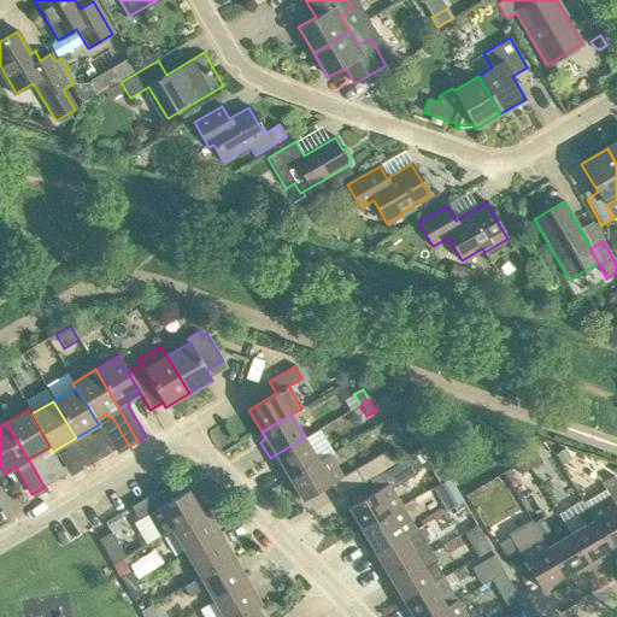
[(285,471),(289,479),(318,463),(317,462),(304,438),(270,458),(280,475),(285,471)]
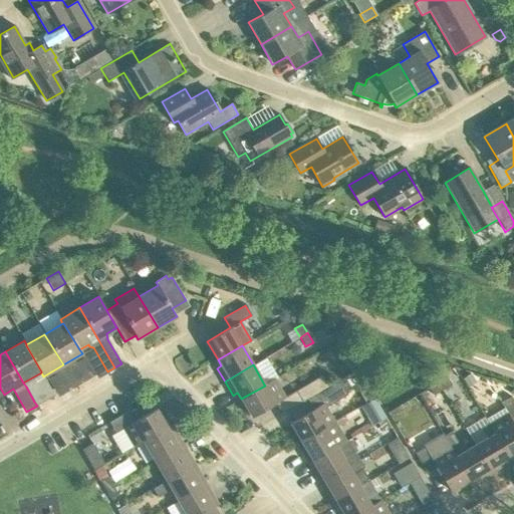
[(72,365),(65,369),(73,383),(80,379),(72,365)]
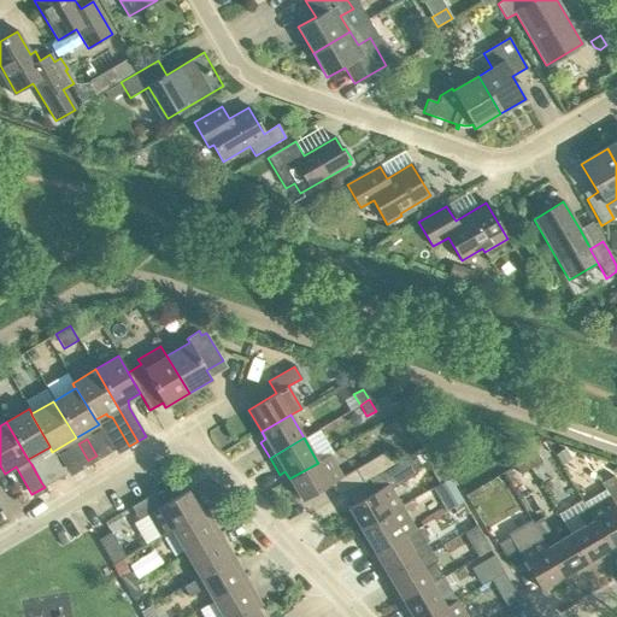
[(88,460),(78,444),(70,448),(81,465),(88,460)]
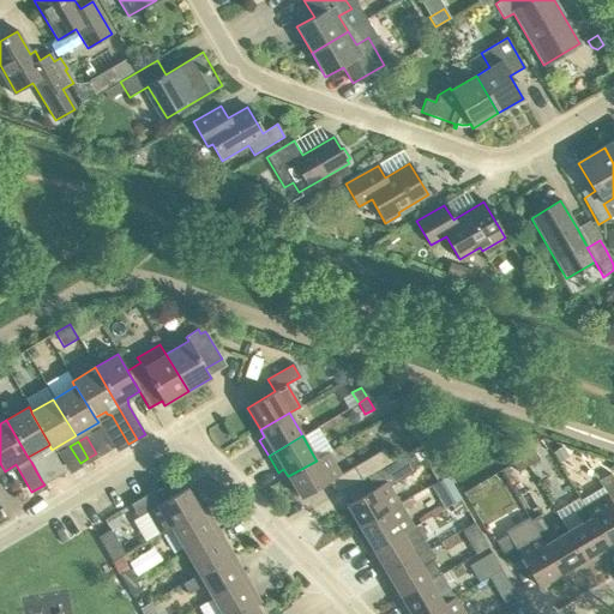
[(563,447),(553,453),(559,463),(569,457),(563,447)]
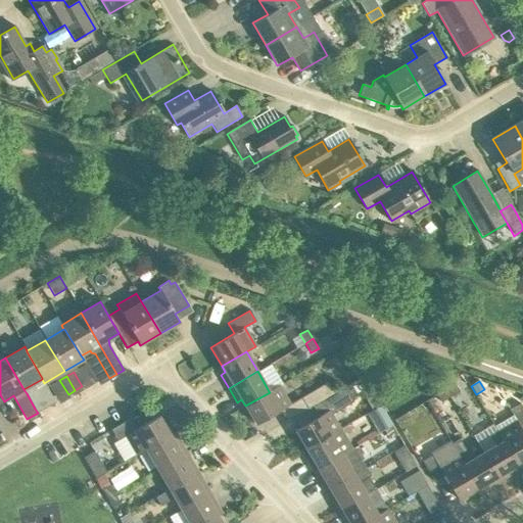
[(313,406),(334,392),(327,382),(289,405),(279,385),(269,391),(270,392),(245,406),(255,425),(280,411),(286,421),(313,406)]
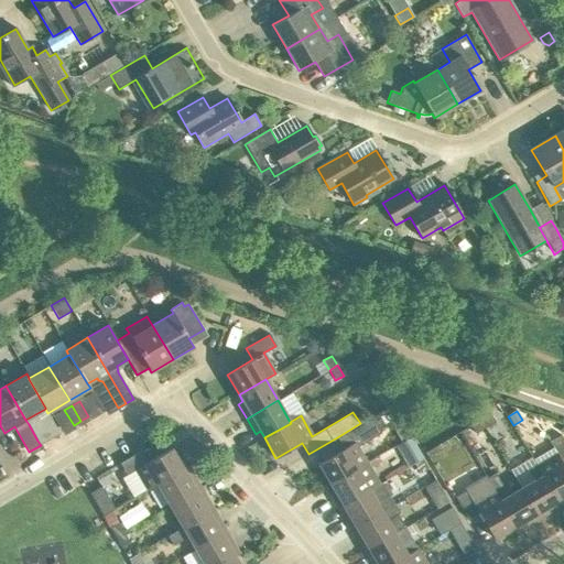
[(490,414),(479,420),(485,429),(495,422),(490,414)]
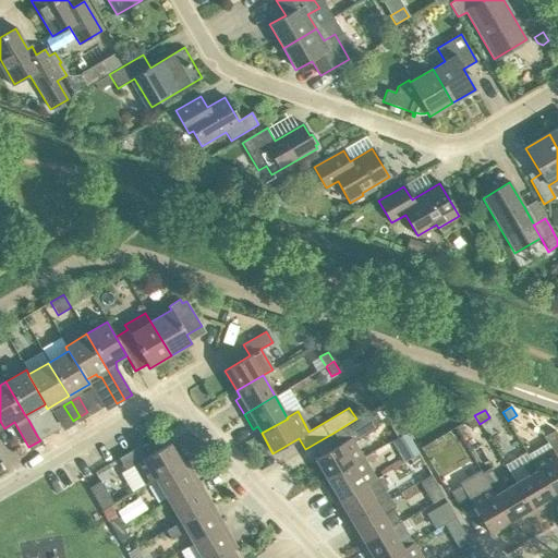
[(315,459),(326,478),(352,463),(352,464),(363,459),(353,443),(376,429),(378,423),(371,411),(356,420),(356,419),(334,433),(340,444),(315,459)]
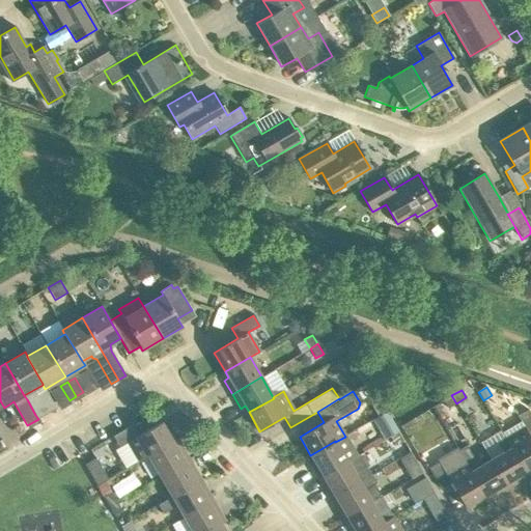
[(27,399),(35,415),(43,411),(33,395),(27,399)]
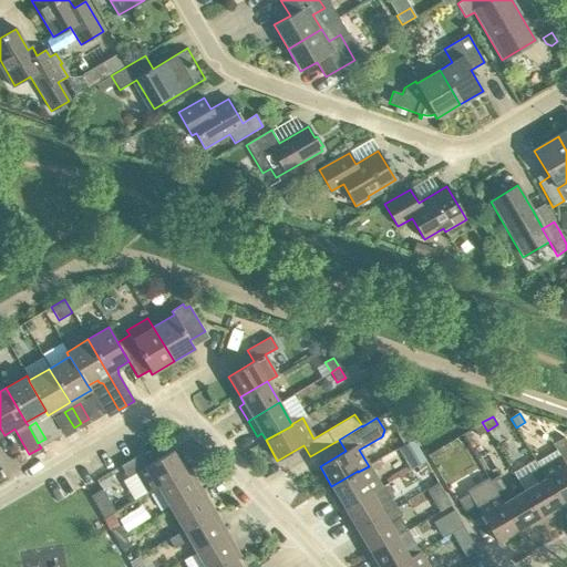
[(487,431),(482,422),(473,428),(477,436),(487,431)]
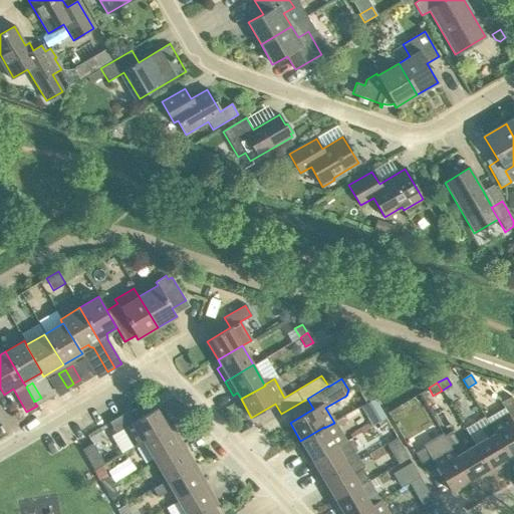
[(359,394),(365,404),(373,400),(367,389),(359,394)]
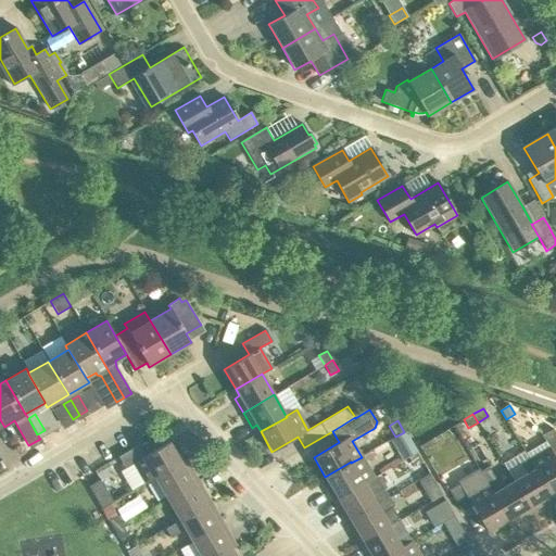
[(547,447),(528,459),(533,469),(534,469),(550,494),(555,490),(555,459),(554,457),(555,456),(555,436),(552,429),(541,436),(547,447)]
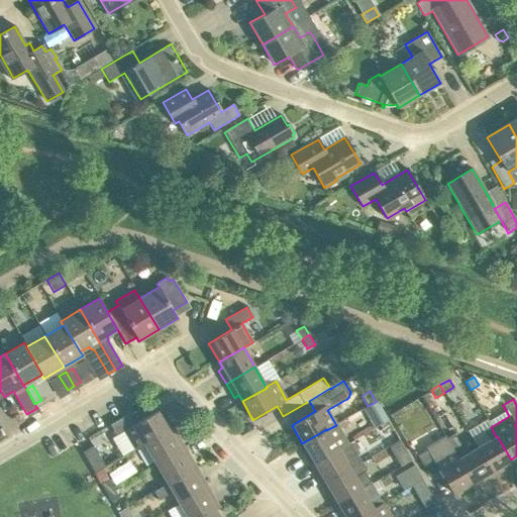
[(127,414),(109,425),(116,435),(123,431),(134,449),(143,444),(143,443),(168,429),(157,411),(133,425),(127,415),(127,414)]
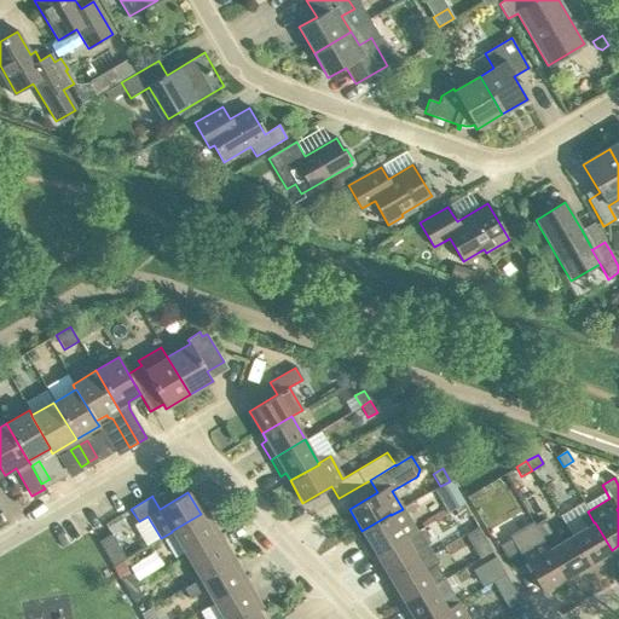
[(447,498),(453,509),(463,503),(457,493),(447,498)]
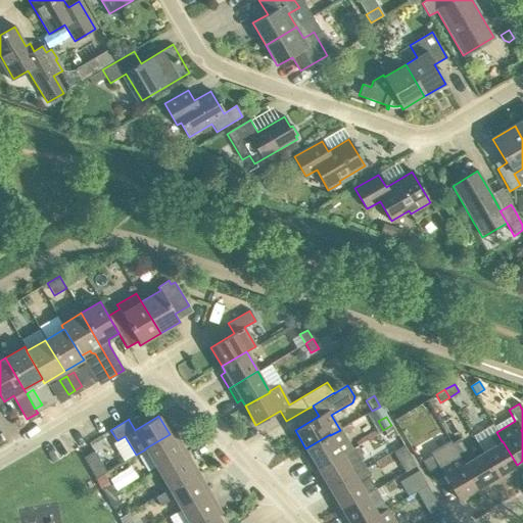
[(391,425),(383,430),(389,439),(397,435),(391,425)]
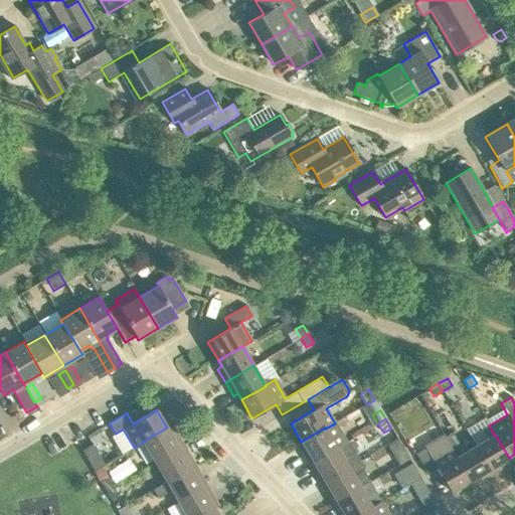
[(325,427),(301,442),(305,449),(301,451),(309,465),(346,443),(335,423),(325,428),(325,427)]
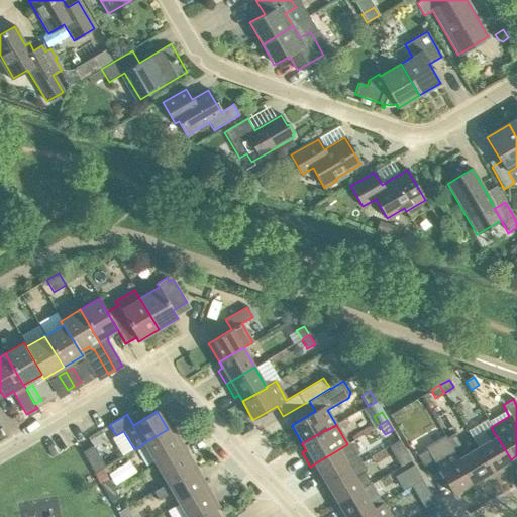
[(489,440),(477,447),(494,476),(507,468),(505,463),(511,459),(497,436),(496,436),(491,427),(483,431),(489,440)]
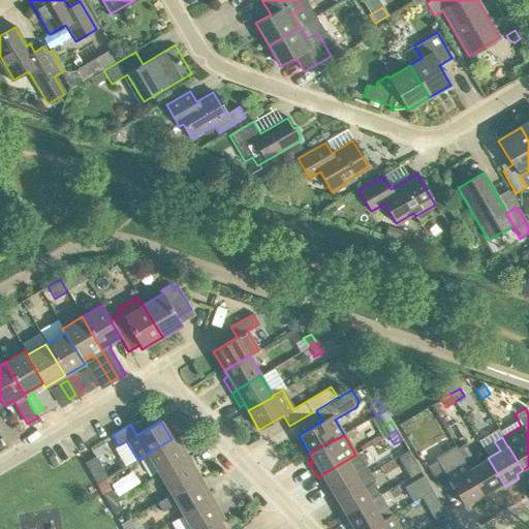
[(147,454),(147,455),(159,474),(188,458),(180,443),(175,445),(172,439),(147,454)]
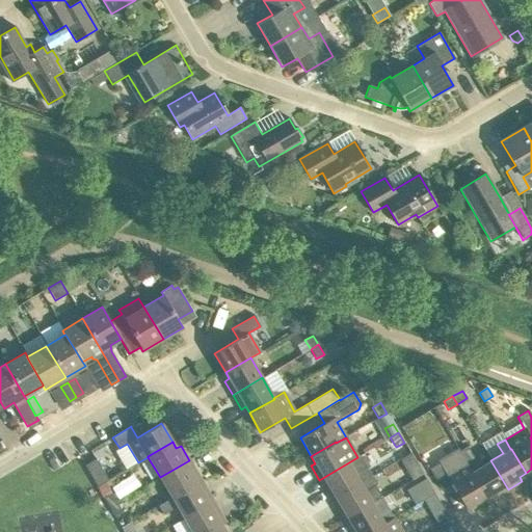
[(467,447),(458,451),(471,472),(470,472),(485,498),(491,494),(494,498),(508,489),(490,460),(479,468),(467,447)]
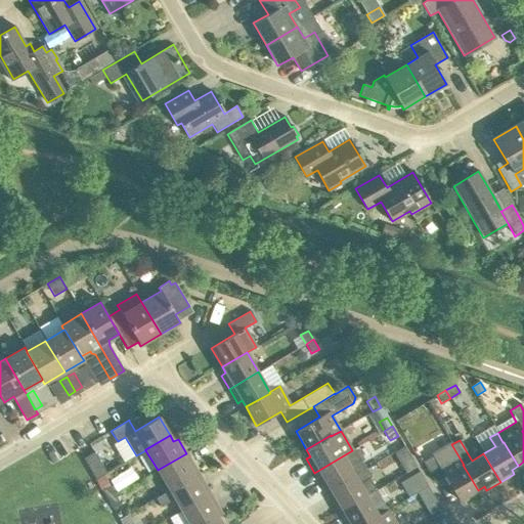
[(464,465),(451,444),(444,449),(450,460),(439,467),(433,455),(422,462),(434,483),(445,477),(459,500),(478,490),(463,465),(464,465)]
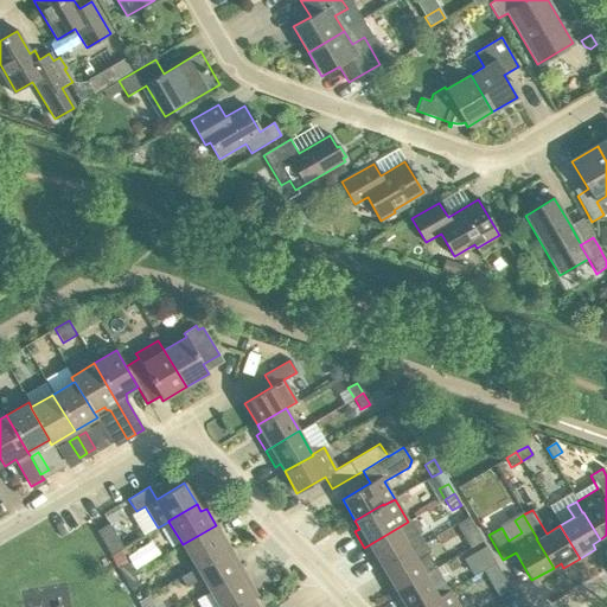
[(408,522),(364,548),(374,563),(378,561),(382,568),(425,543),(410,519),(408,522)]
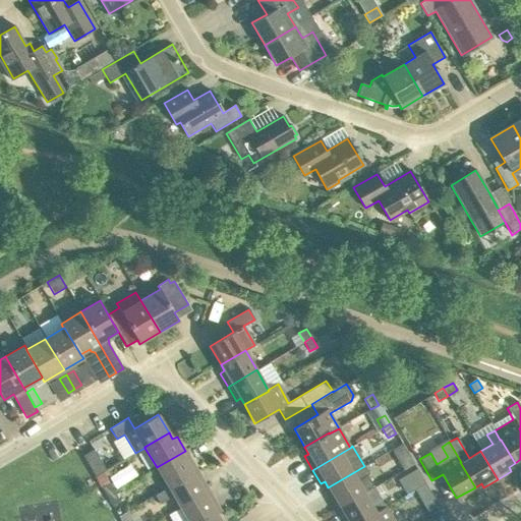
[(94,450),(82,456),(95,477),(106,470),(94,450)]
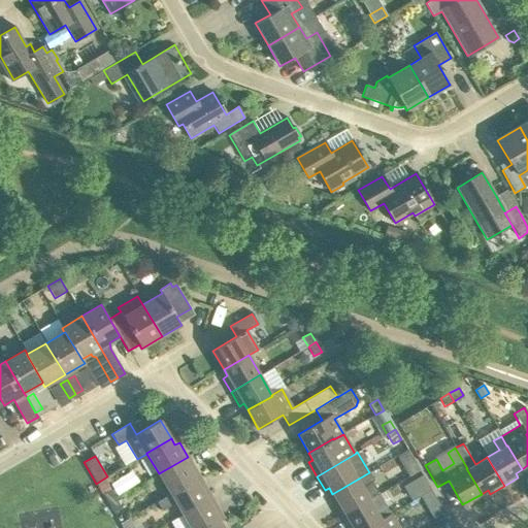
[(159,473),(170,494),(195,480),(191,473),(196,470),(188,457),(159,473)]
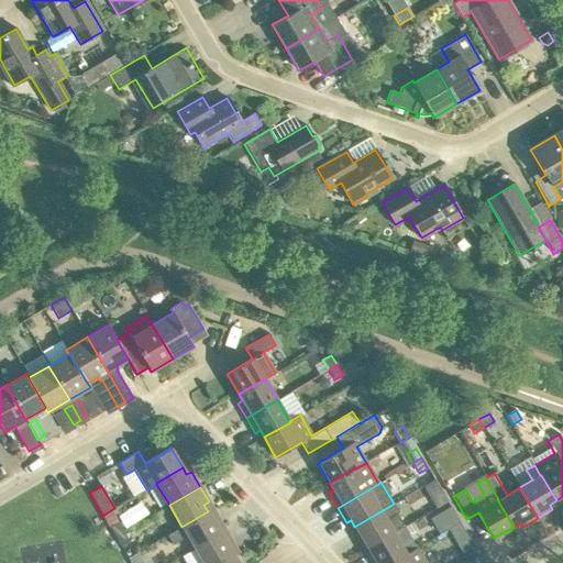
[(432,496),(439,507),(446,501),(441,492),(432,496)]
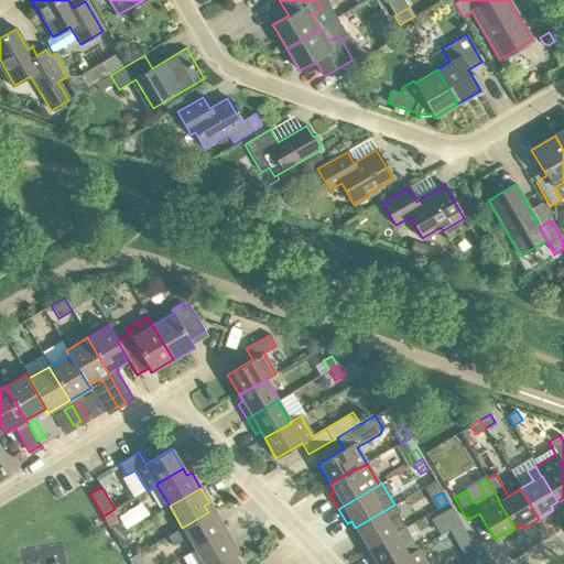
[(355,537),(364,552),(404,528),(397,514),(399,513),(394,505),(355,528),(359,534),(355,537)]
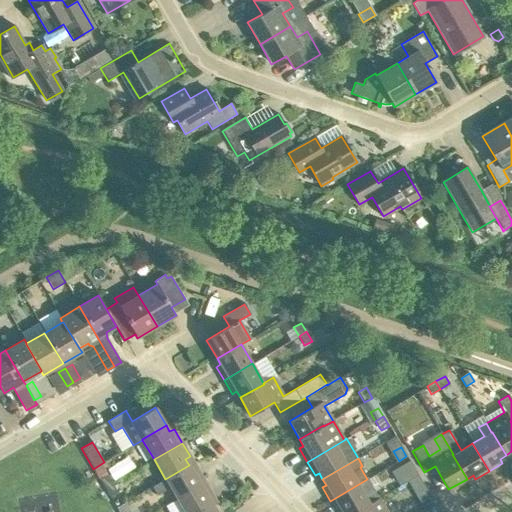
[(409,461),(398,467),(407,481),(418,475),(409,461)]
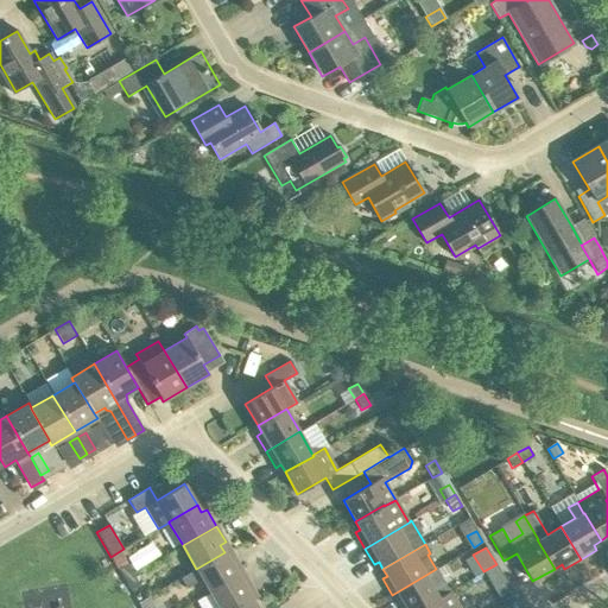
[(202,578),(210,591),(244,572),(234,556),(229,559),(225,552),(196,569),(181,578),(185,588),(202,578)]
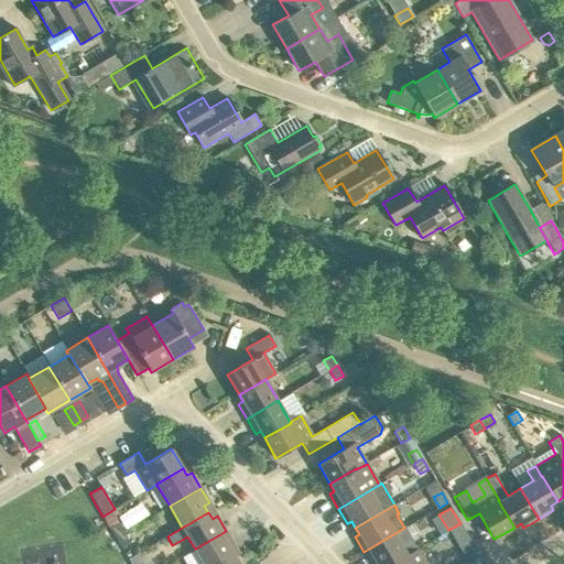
[(109,528),(116,538),(123,532),(118,522),(109,528)]
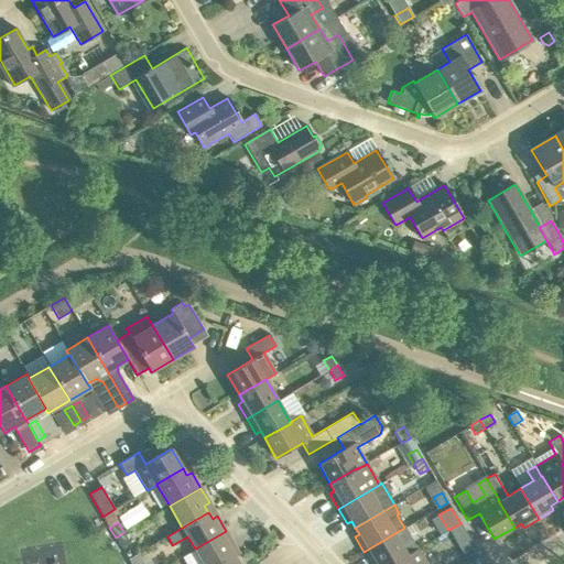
[(448,530),(462,553),(474,545),(461,523),(448,530)]
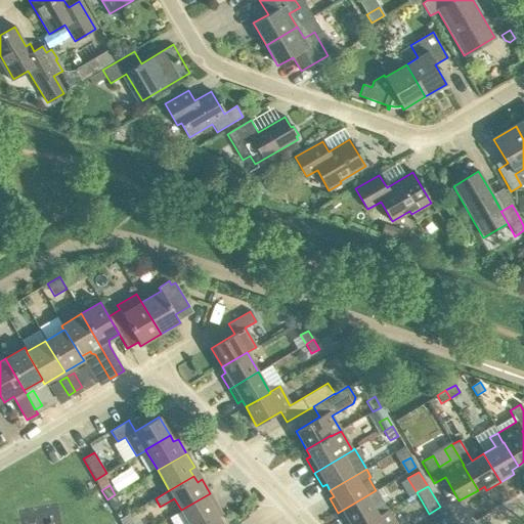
[(349,523),(350,523),(364,523),(378,516),(387,510),(376,490),(338,513),(344,523),(349,523)]
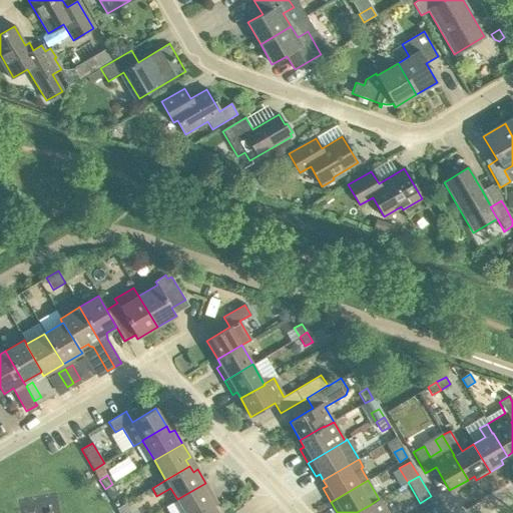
[(177,499),(167,505),(171,512),(198,512),(212,505),(209,499),(213,497),(205,483),(177,499)]
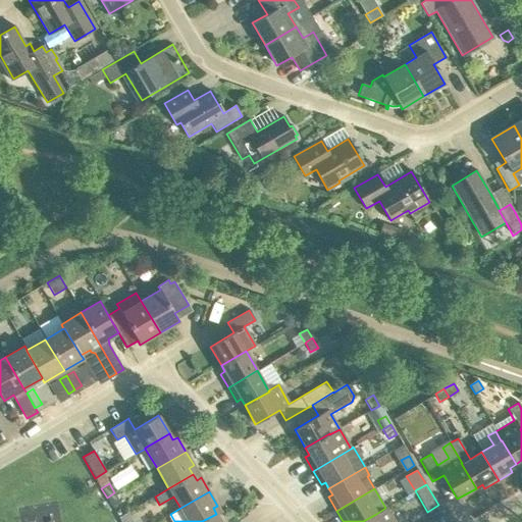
[(114,492),(107,498),(112,507),(120,502),(114,492)]
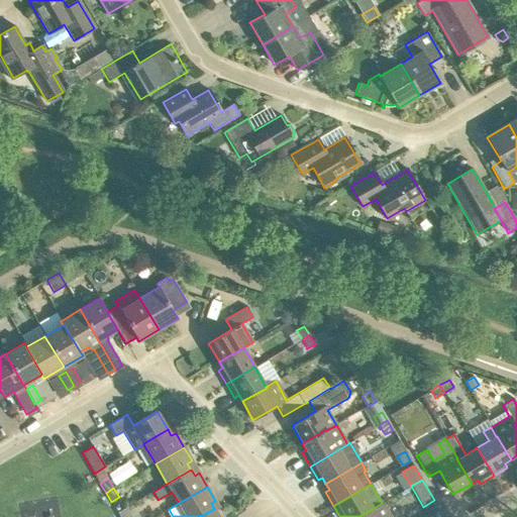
[(373,509),(359,516),(390,516),(382,503),(373,509)]
